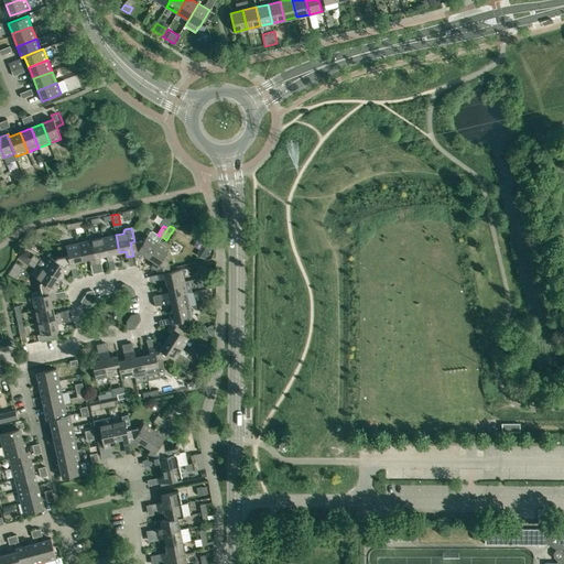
[(141,240),(134,241),(130,242),(133,256),(133,255),(139,258),(142,253),(148,258),(158,242),(161,238),(152,232),(150,232),(148,236),(143,241),(141,240)]
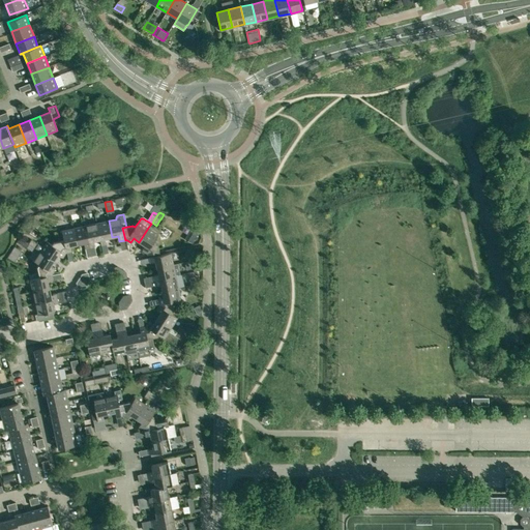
[(112,237),(109,221),(96,224),(100,240),(101,244),(106,243),(105,239),(112,237)]
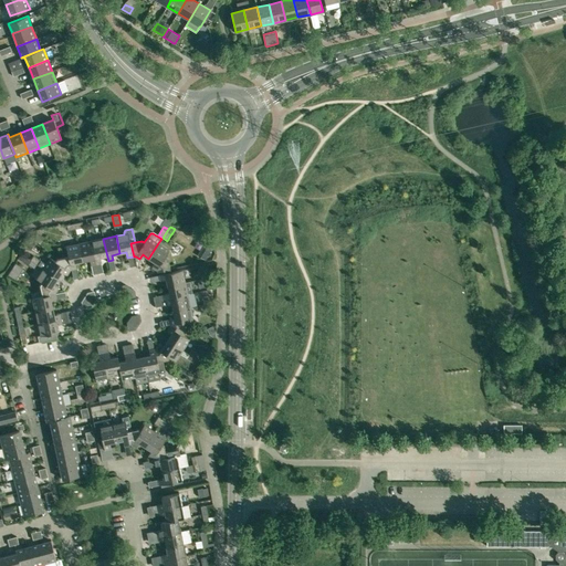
[(103,239),(91,241),(96,264),(101,263),(100,258),(107,257),(103,239)]
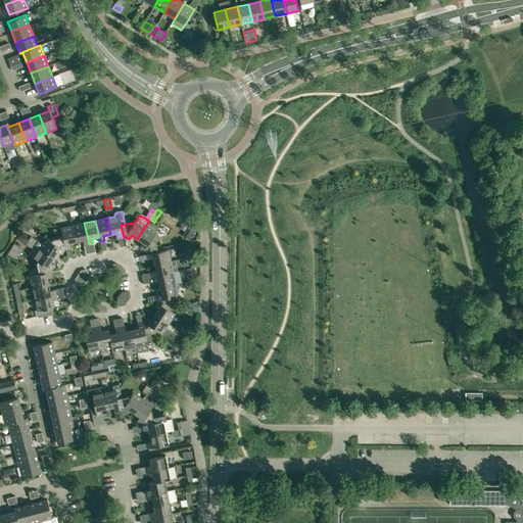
[(84,223),(73,226),(76,241),(83,240),(84,245),(89,244),(84,223)]
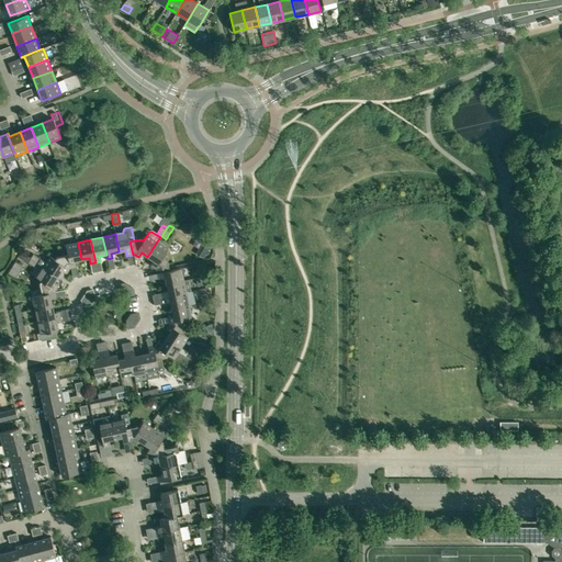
[(168,249),(157,242),(147,257),(154,261),(150,266),(156,269),(157,270),(169,268),(167,256),(165,255),(168,249)]
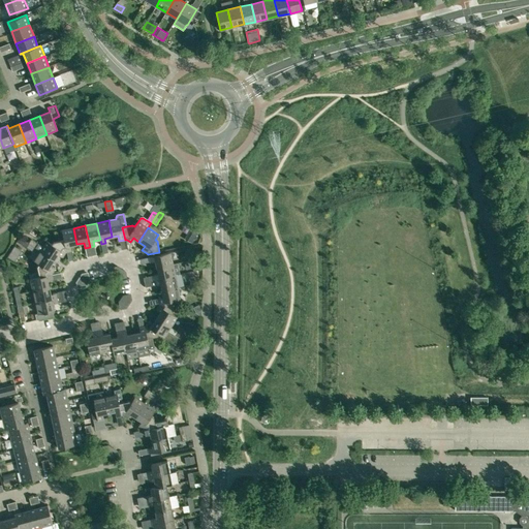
[(63,240),(66,252),(71,251),(70,246),(76,244),(73,228),(62,230),(63,240)]
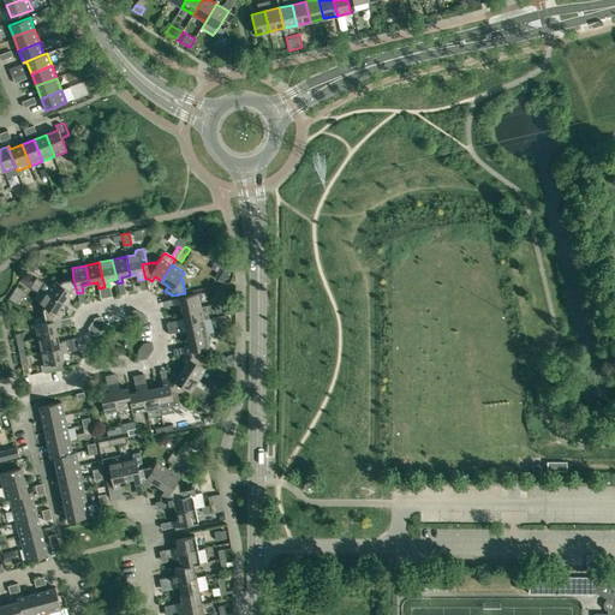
[(23,282),(30,287),(37,292),(41,287),(34,282),(34,284),(25,279),(23,282)]
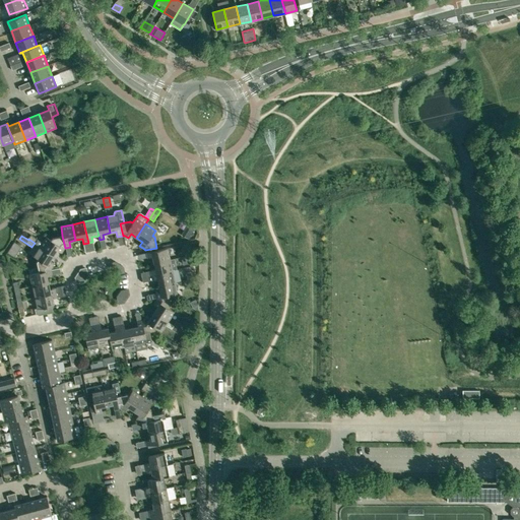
[(61,253),(64,248),(65,248),(62,236),(53,238),(51,240),(46,237),(43,243),(37,239),(35,243),(40,247),(53,256),(57,250),(61,253)]
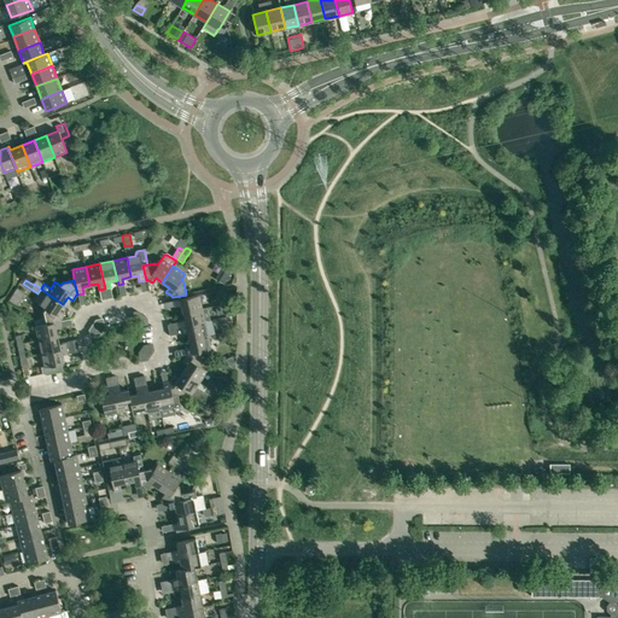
[(44,312),(47,324),(60,321),(60,320),(64,314),(59,310),(63,304),(47,293),(40,305),(46,309),(44,312)]
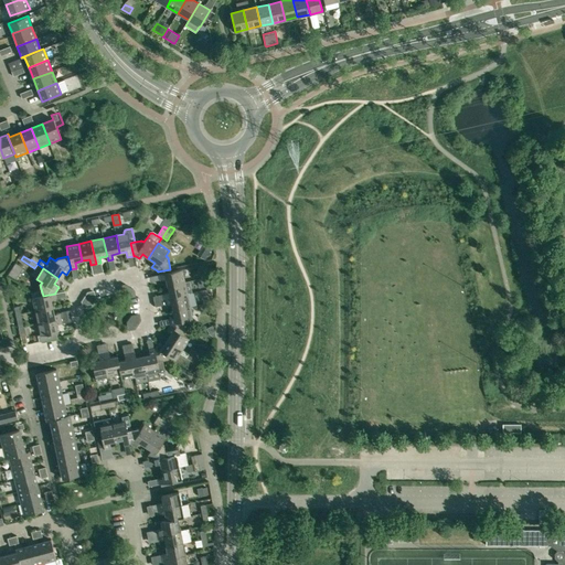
[(167,286),(184,281),(182,269),(159,275),(160,280),(166,279),(167,286)]
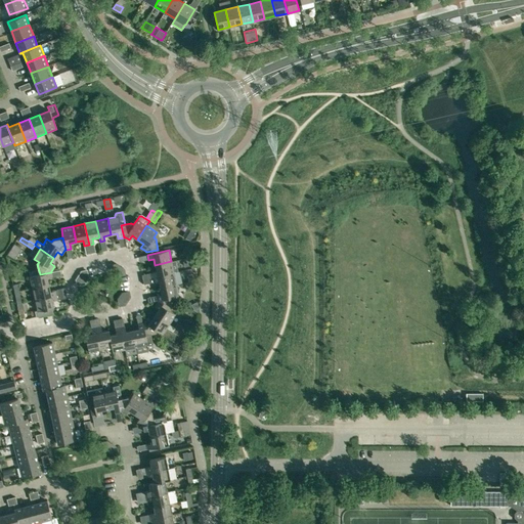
[(175,261),(171,261),(155,265),(157,271),(151,272),(153,277),(174,273),(178,272),(175,261)]
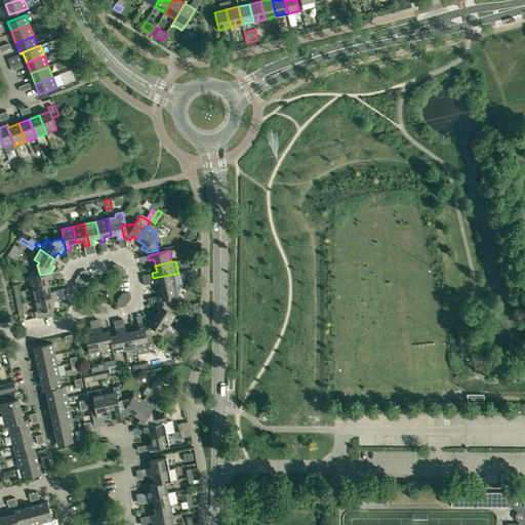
[(81,272),(75,280),(77,286),(84,285),(89,278),(87,271),(81,272)]
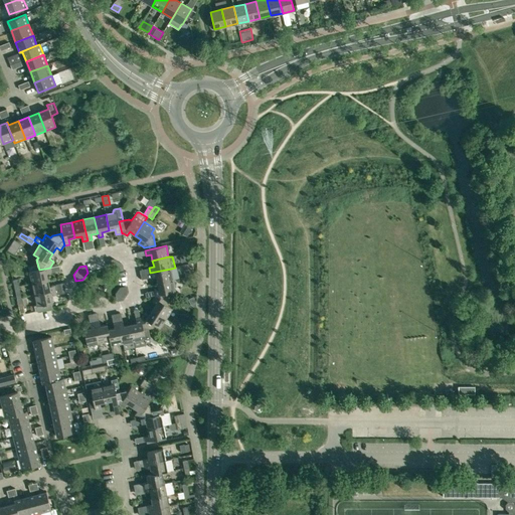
[(29,272),(32,283),(48,280),(46,274),(51,273),(50,268),(39,270),(29,272)]
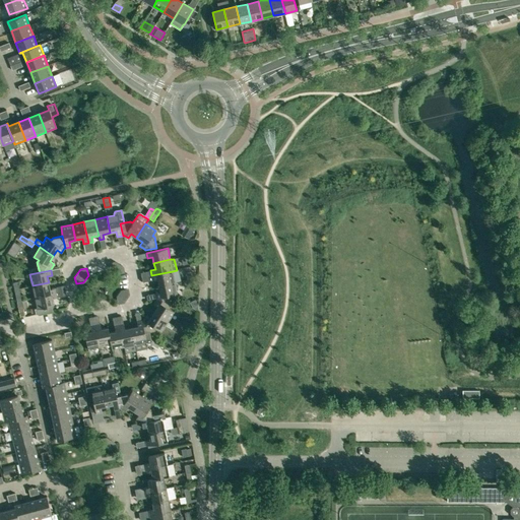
[(157,279),(158,285),(175,282),(173,271),(151,275),(152,280),(157,279)]
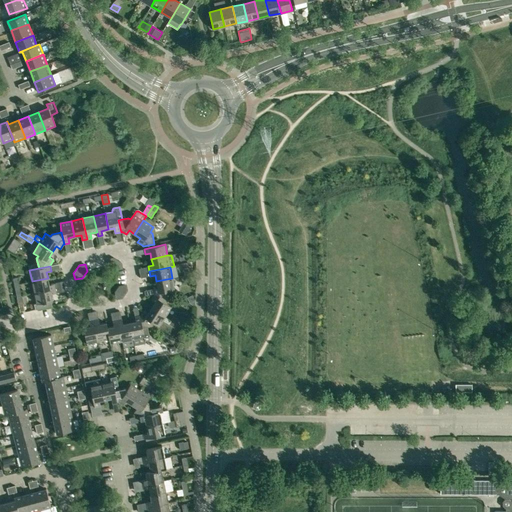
[(32,281),(34,293),(55,288),(54,284),(49,284),(48,278),(32,281)]
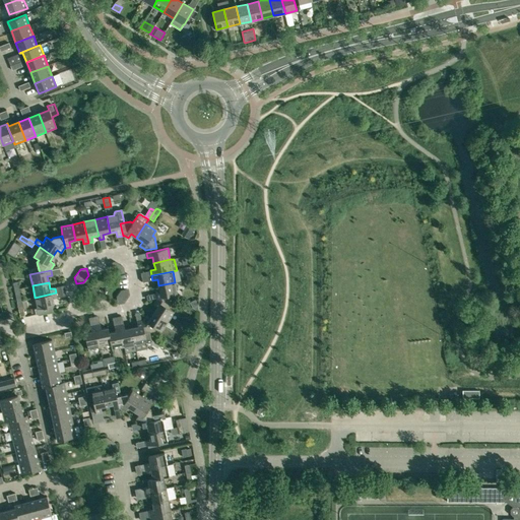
[(155,294),(156,299),(168,297),(169,301),(179,299),(178,295),(175,282),(158,285),(160,293),(155,294)]
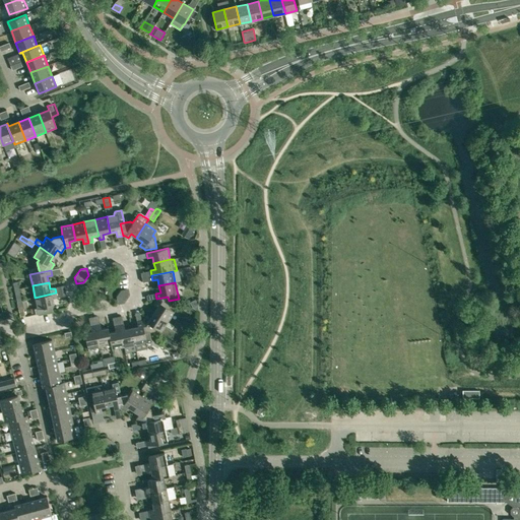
[(121,290),(116,297),(118,305),(124,304),(130,295),(128,288),(121,290)]
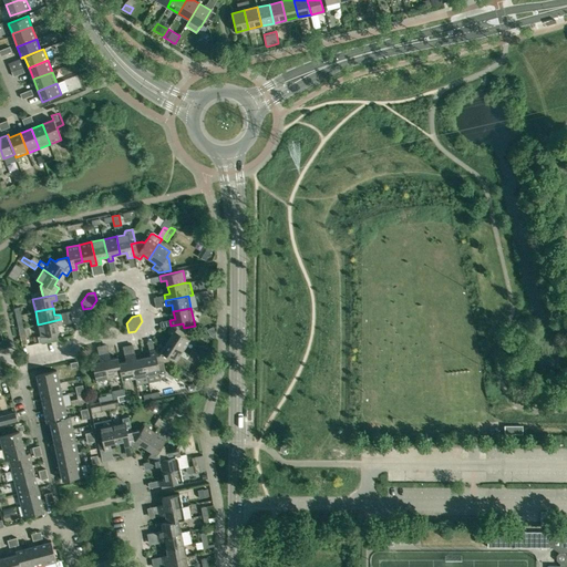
[(38,325),(41,337),(38,337),(39,343),(58,339),(57,333),(58,333),(57,326),(62,325),(61,319),(38,325)]
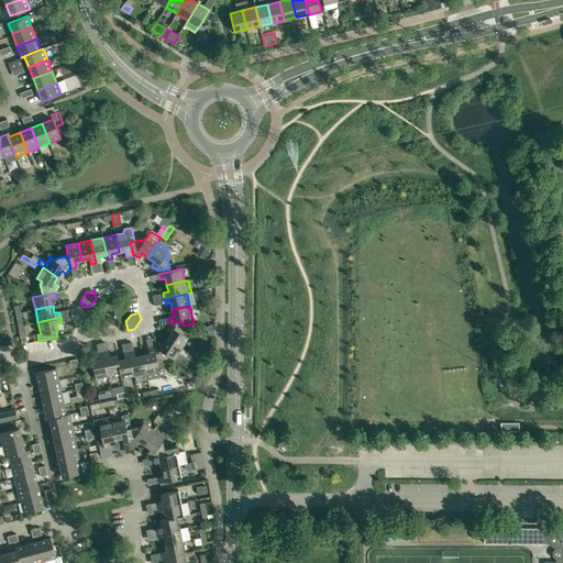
[(170,332),(166,339),(181,349),(188,338),(183,334),(185,332),(183,326),(181,321),(169,323),(169,324),(166,330),(170,332)]
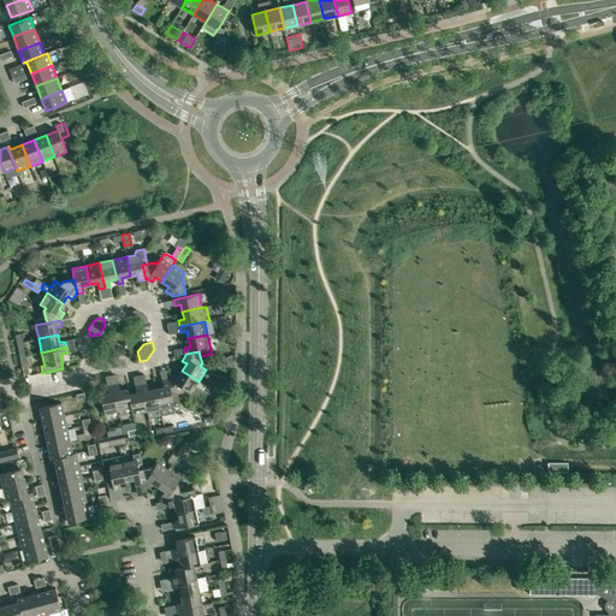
[(193,390),(199,381),(182,371),(178,377),(173,374),(170,380),(169,380),(171,394),(177,392),(183,391),(185,389),(190,392),(193,390)]
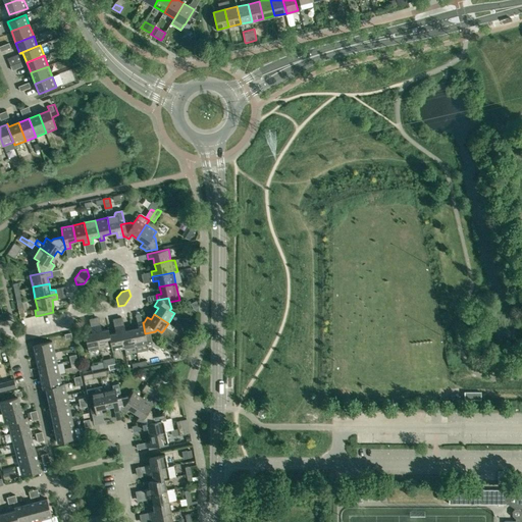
[(139,328),(132,329),(136,346),(147,344),(148,349),(153,348),(150,332),(145,333),(143,322),(138,323),(139,328)]
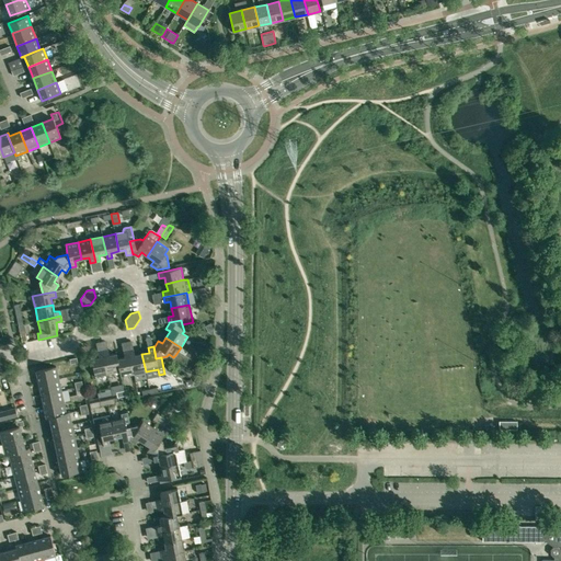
[(191,359),(193,355),(196,351),(190,346),(186,351),(184,355),(191,359)]
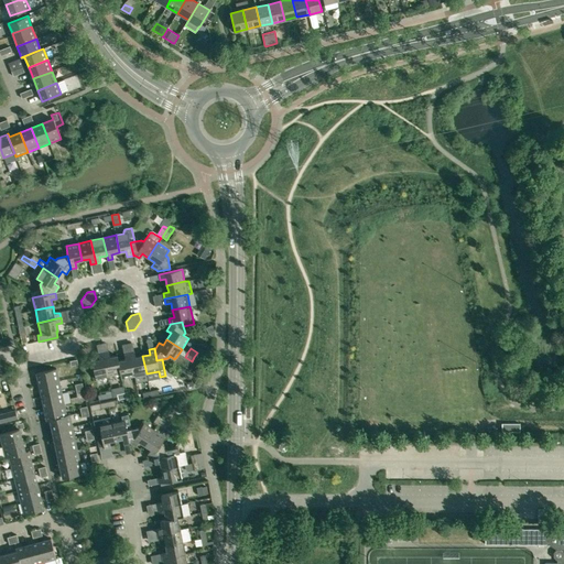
[(121,379),(118,361),(117,356),(109,358),(108,353),(102,354),(108,376),(120,373),(121,379)]
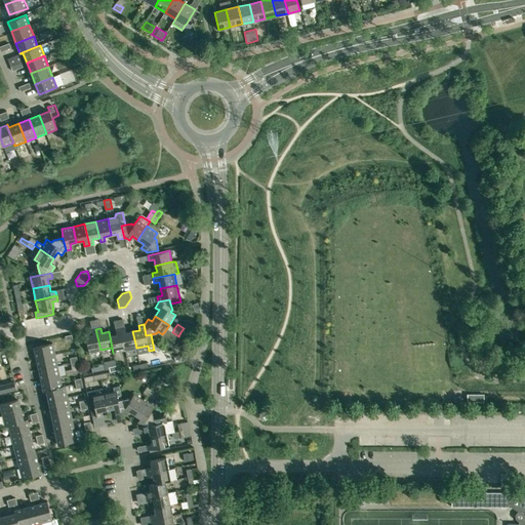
[(124,350),(136,348),(132,331),(126,333),(125,328),(120,329),(124,350)]
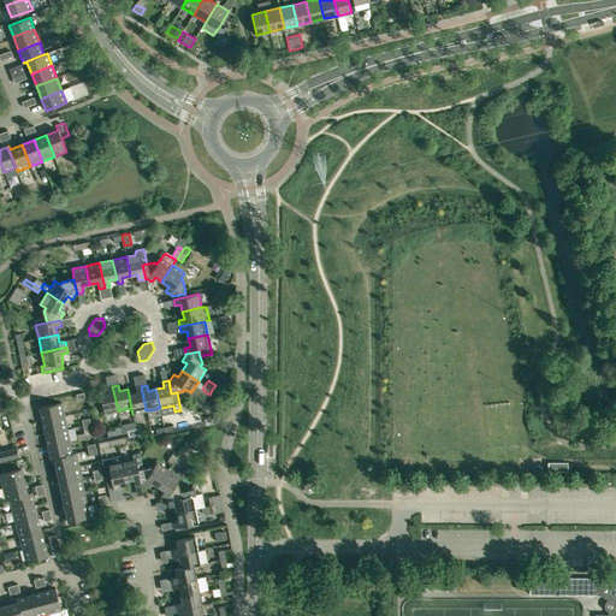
[(104,414),(118,410),(112,386),(107,388),(108,394),(100,395),(104,414)]
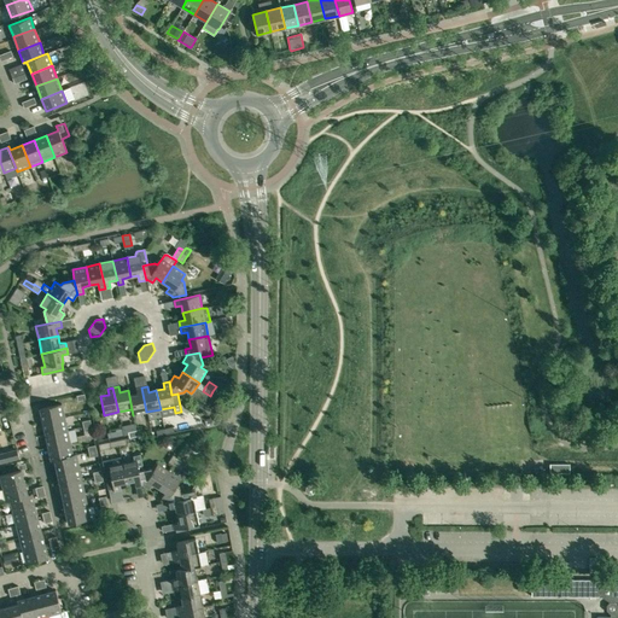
[(133,415),(146,412),(141,388),(135,389),(136,395),(129,396),(133,415)]
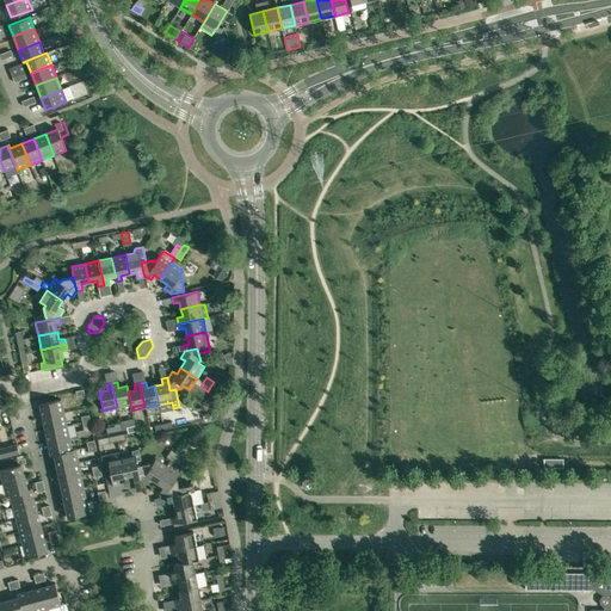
[(39,405),(42,415),(63,411),(61,399),(39,405)]
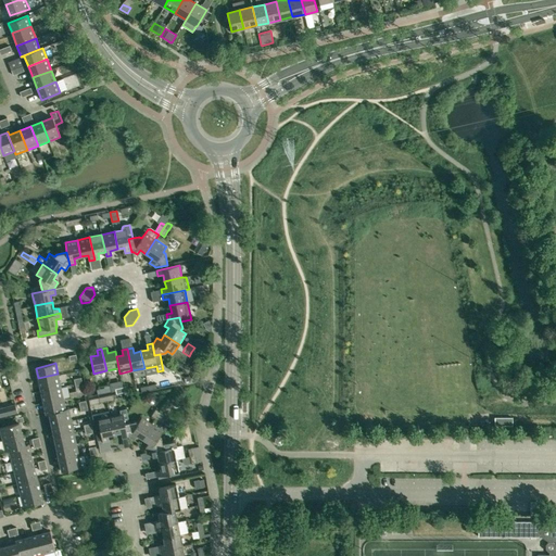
[(60,386),(58,374),(38,378),(40,390),(60,386)]
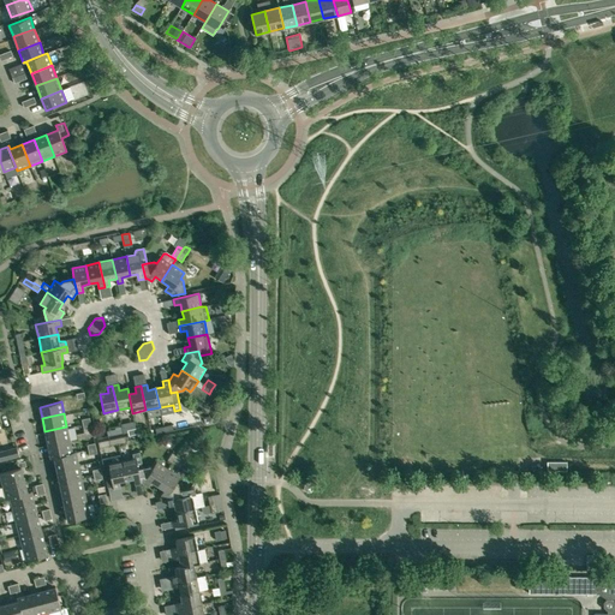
[(66,427),(45,431),(47,445),(70,440),(66,427)]
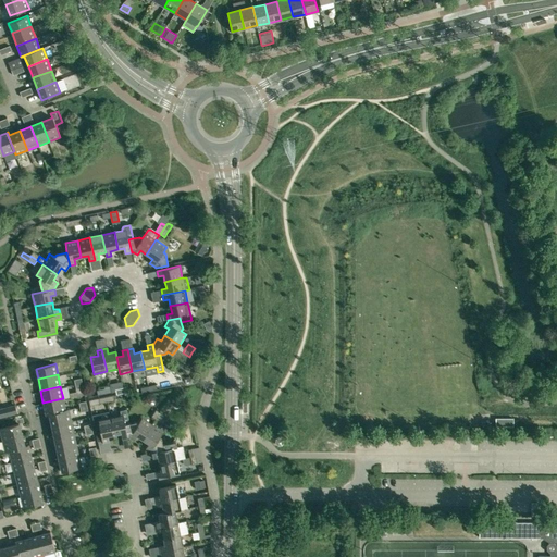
[(65,410),(63,398),(42,403),(46,413),(65,410)]
